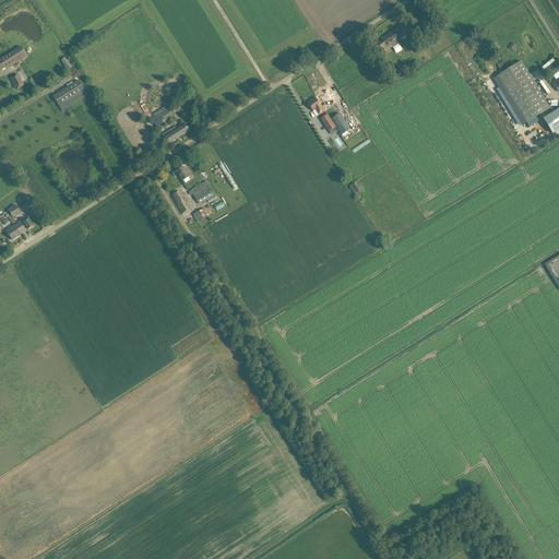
[(415,27),(417,32),(426,26),(427,27),(432,24),(428,18),(423,21),(424,22),(415,27)]
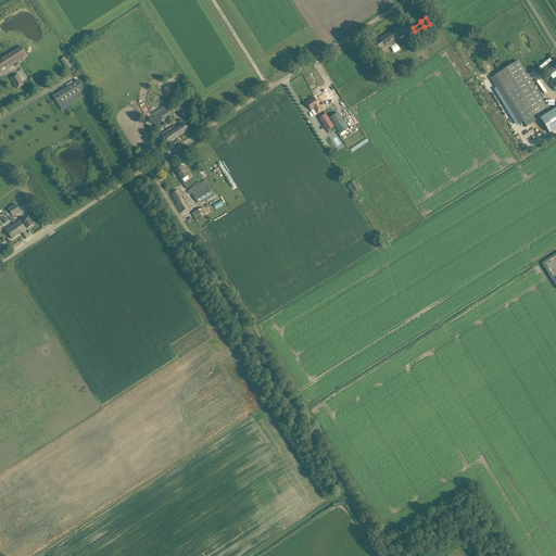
[(404,34),(400,26),(391,32),(396,39),(400,37),(404,34)]
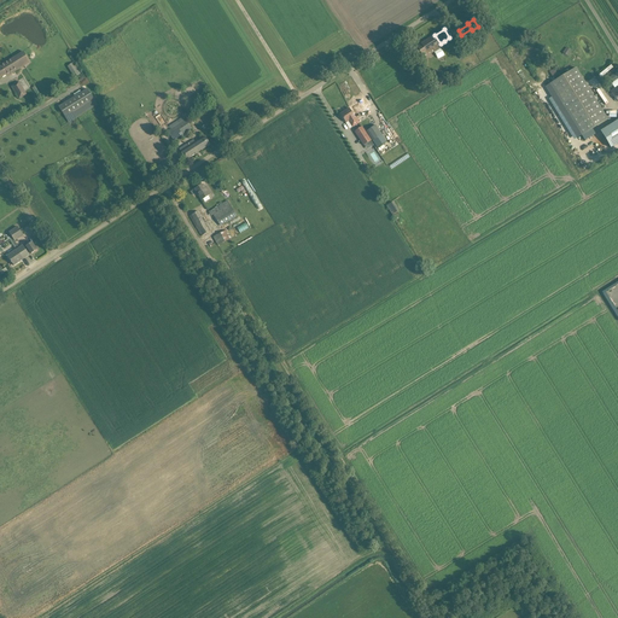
[(435,35),(418,47),(425,58),(442,47),(442,48),(447,46),(444,41),(441,44),(435,35)]
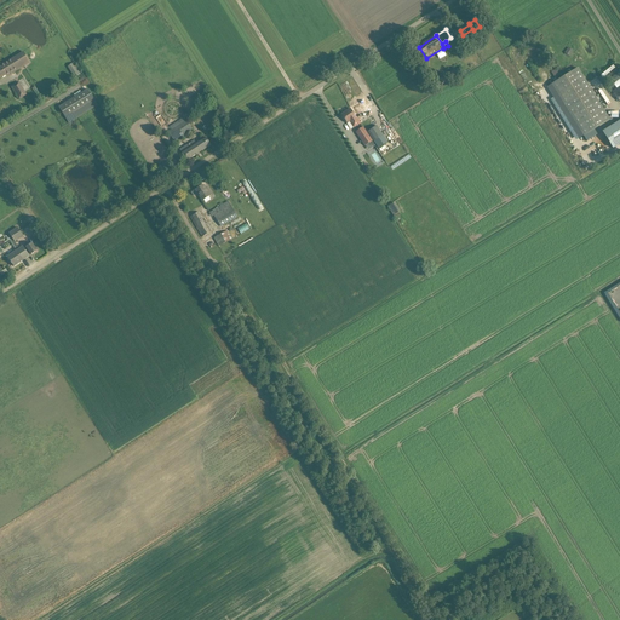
[(460,42),(457,38),(452,41),(455,46),(458,44),(460,49),(463,46),(460,42)]
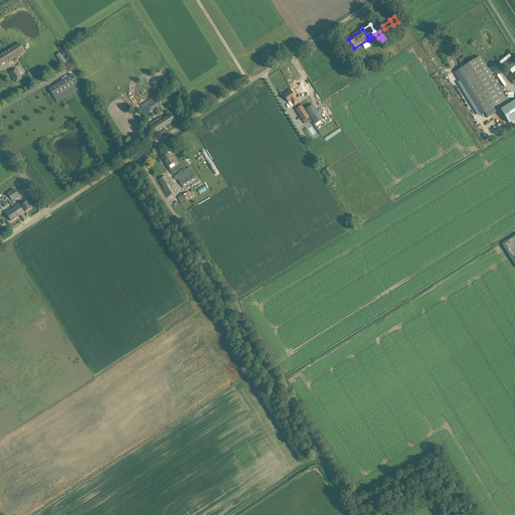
[(19,44),(4,53),(4,54),(8,60),(9,62),(9,61),(24,52),(19,44)]
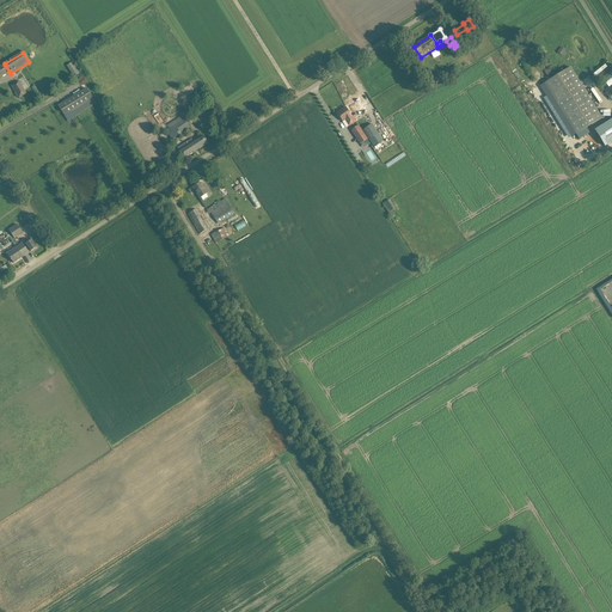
[(595,77),(610,68),(609,65),(593,74),(595,77)]
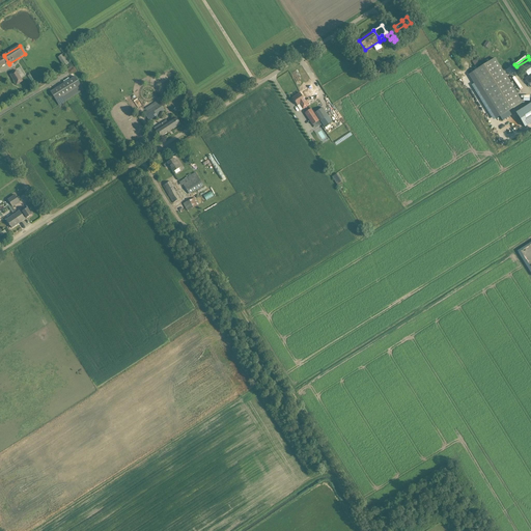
[(472,73),(499,116),(522,103),(495,58),(472,73)]
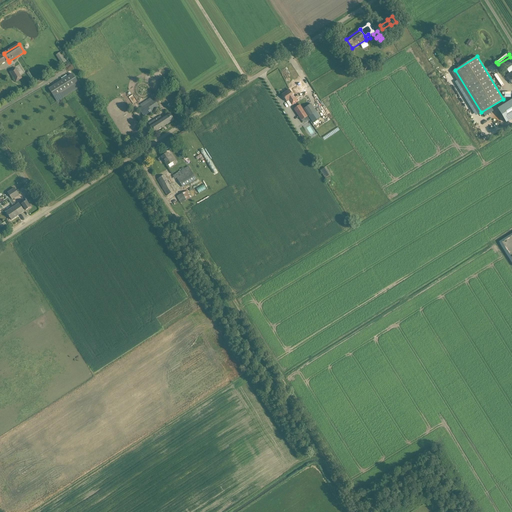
[(362,66),(364,70),(378,62),(376,58),(362,66)]
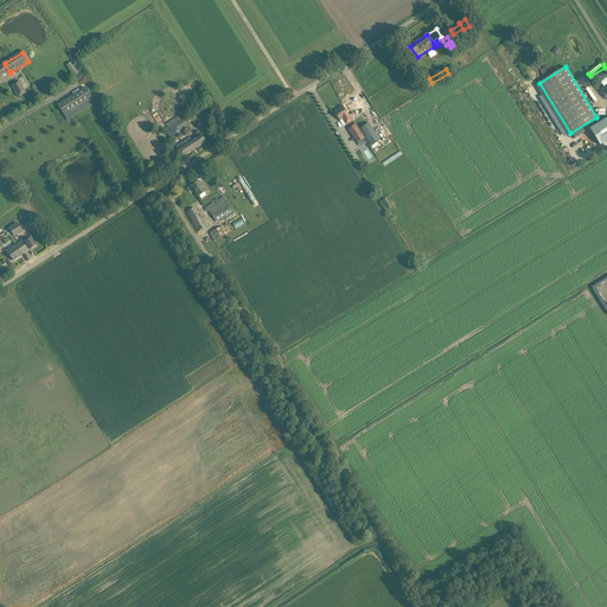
[(11,85),(19,97),(26,93),(19,81),(11,85)]
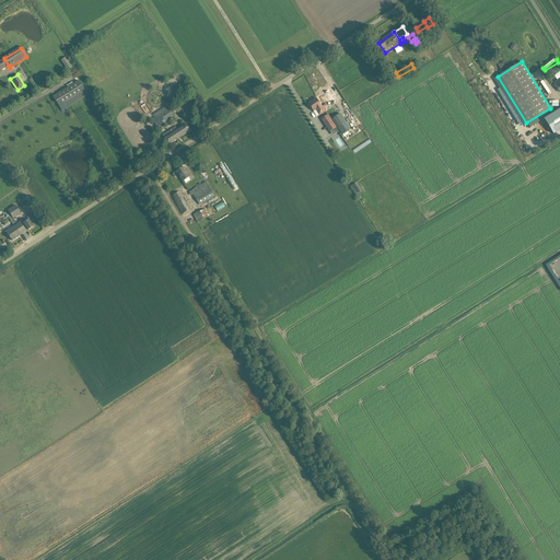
[(79,81),(54,96),(62,111),(88,95),(79,81)]
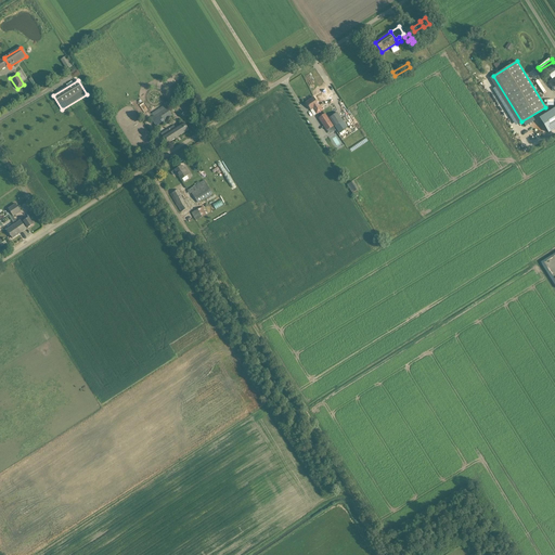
[(313,98),(319,105),(323,103),(322,103),(333,95),(327,88),(313,98)]
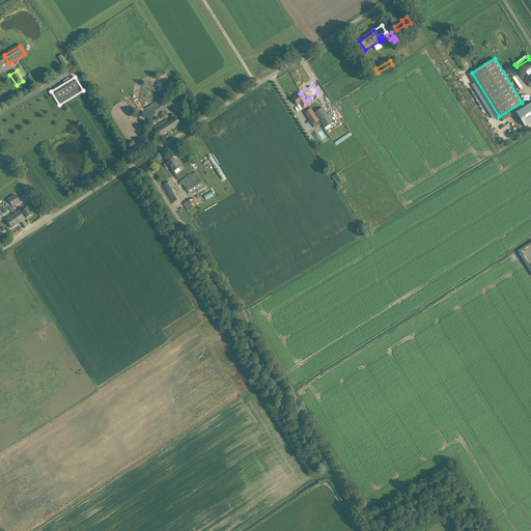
[(300,93),(292,98),(298,106),(299,105),(303,110),(309,106),(305,101),(300,93)]
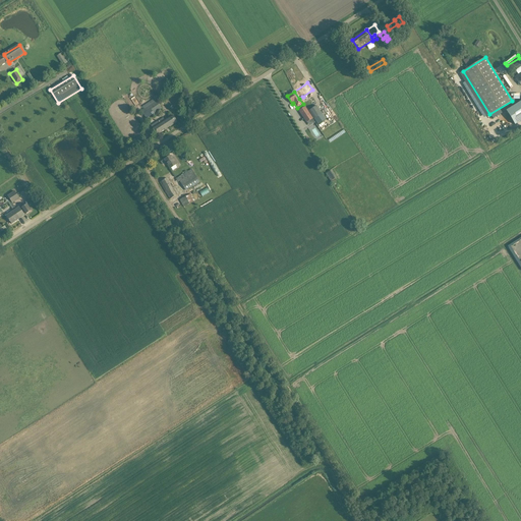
[(131,99),(135,105),(139,102),(135,96),(131,99)]
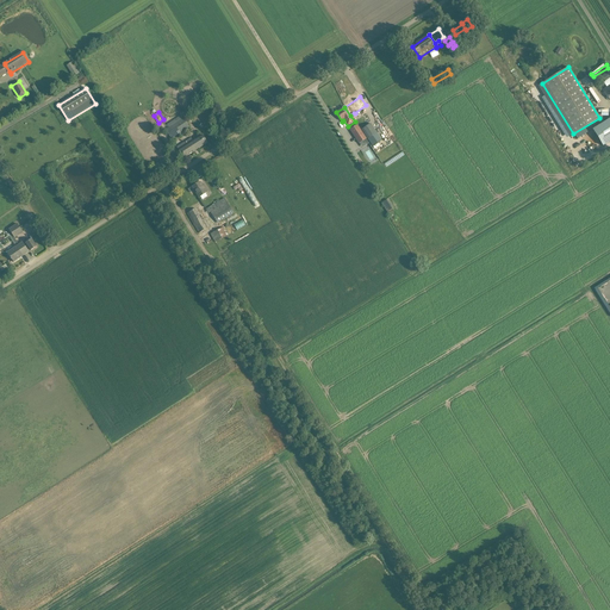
[(188,128),(181,116),(167,124),(169,128),(166,130),(172,139),(188,128)]
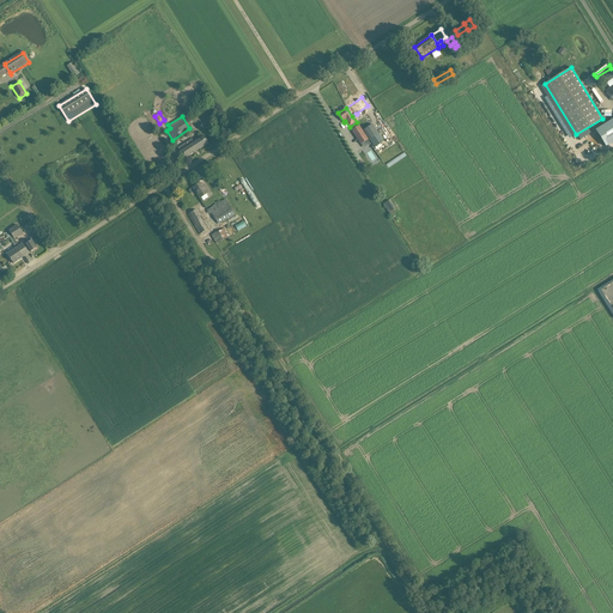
[(612,119),(596,129),(606,146),(610,144),(612,140),(612,119)]
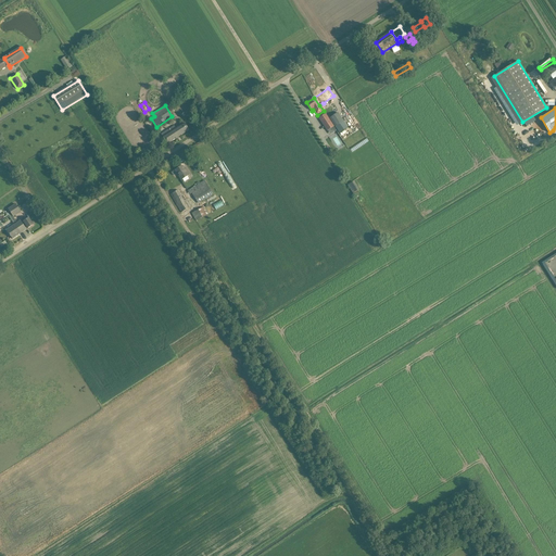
[(338,113),(329,118),(336,127),(339,133),(348,127),(343,122),(338,113)]
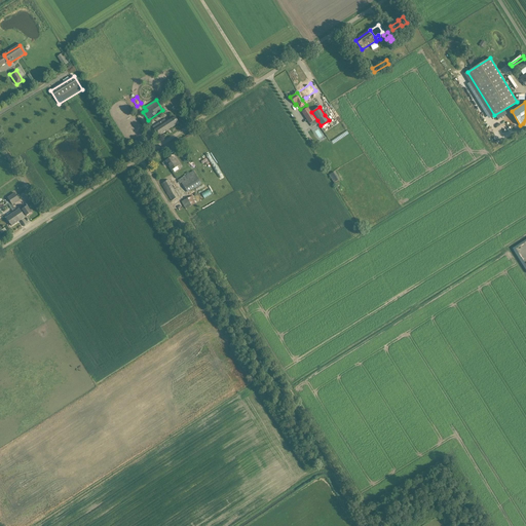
[(316,120),(308,108),(302,112),(309,124),(316,120)]
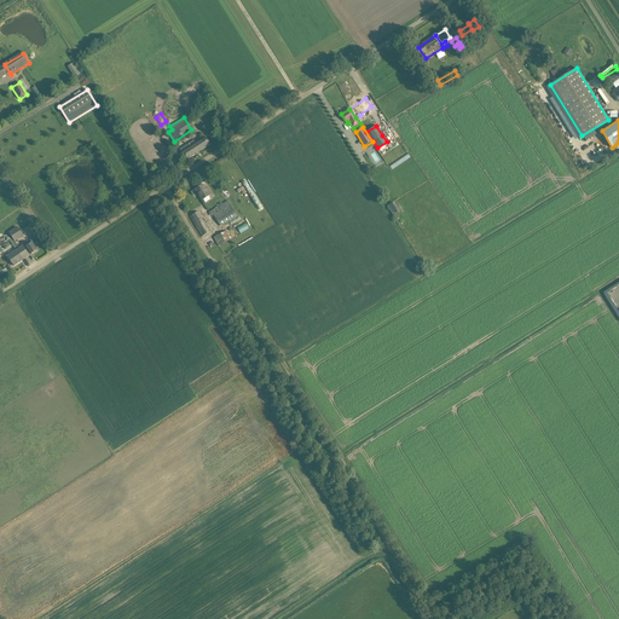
[(189,144),(180,150),(186,161),(196,155),(210,145),(206,137),(196,143),(195,140),(189,144)]
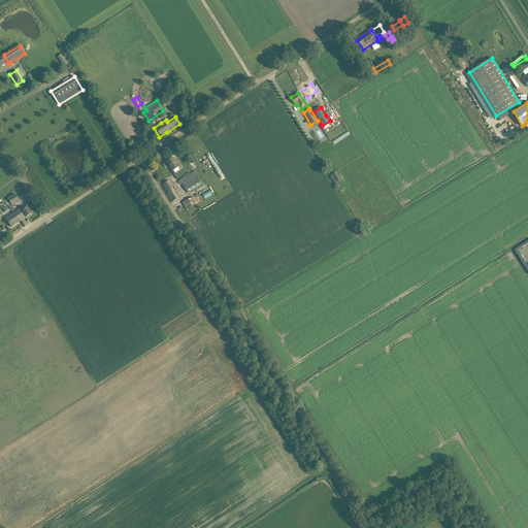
[(178,163),(176,164),(172,158),(166,162),(167,162),(172,170),(179,166),(178,163)]
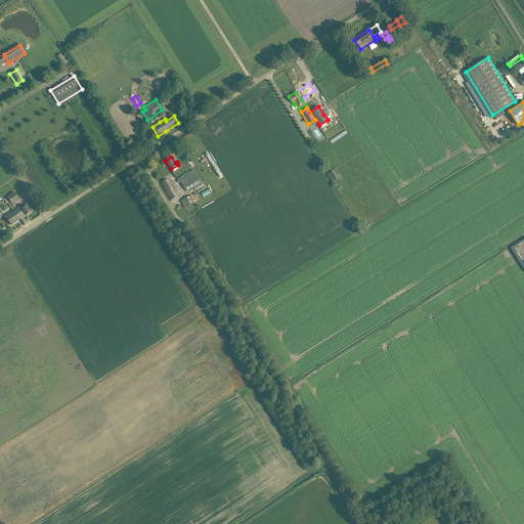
[(178,179),(186,191),(201,183),(192,170),(178,179)]
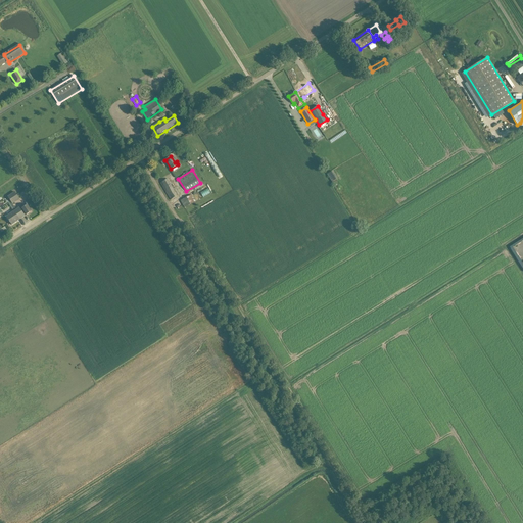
[(332,182),(338,179),(333,171),(328,174),(332,182)]
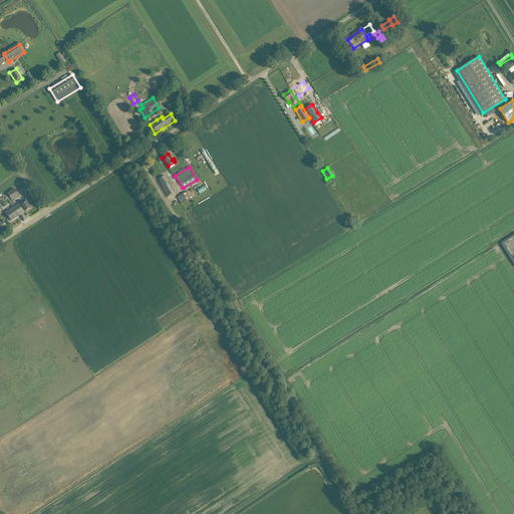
[(158,180),(168,196),(176,191),(172,185),(170,186),(169,183),(165,176),(158,180)]
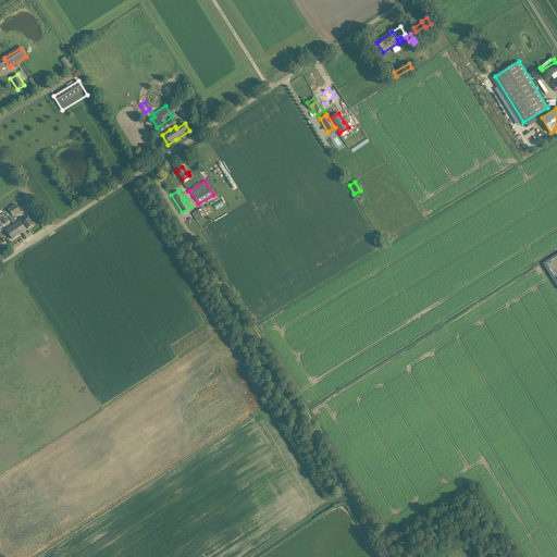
[(217,210),(225,206),(222,201),(214,206),(217,210)]
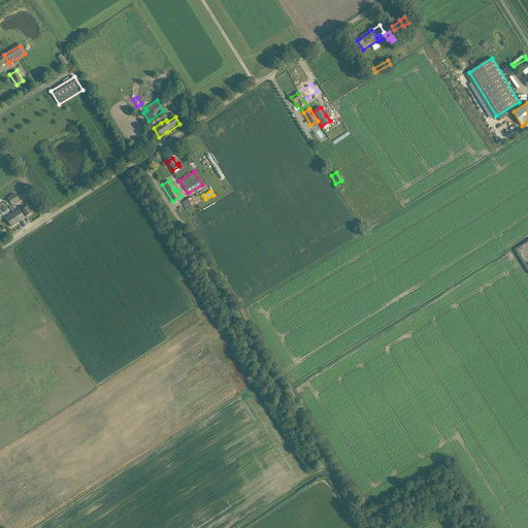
[(14,213),(20,222),(25,218),(24,217),(26,216),(27,217),(32,213),(28,207),(23,210),(24,212),(22,213),(20,209),(17,211),(12,206),(20,201),(14,194),(7,199),(9,202),(7,203),(14,213)]
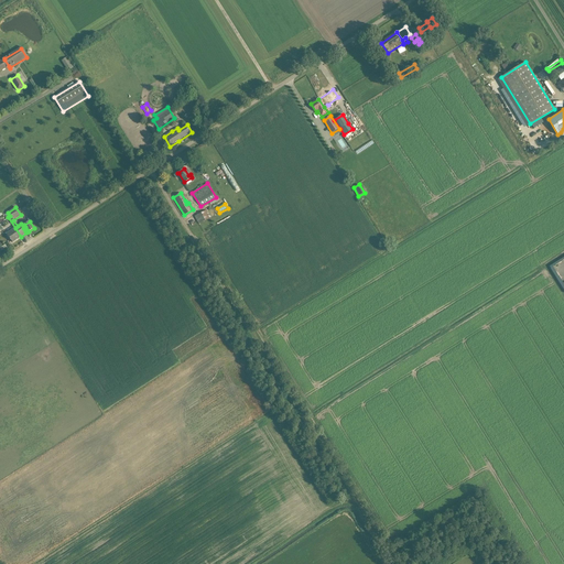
[(195,216),(199,225),(210,219),(207,210),(195,216)]
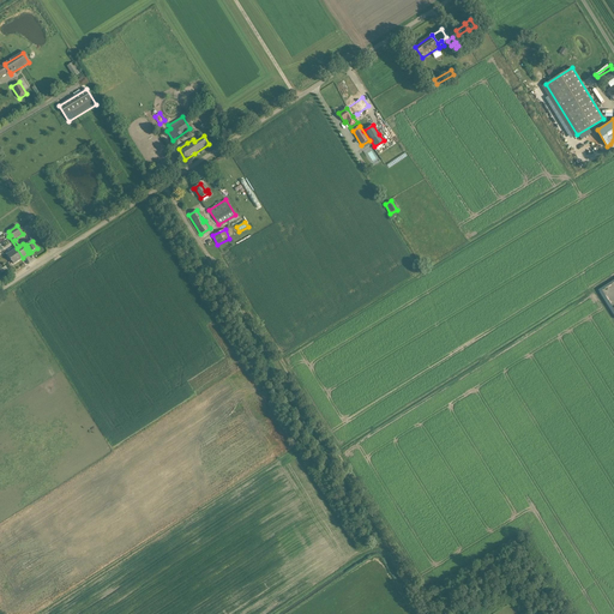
[(12,262),(13,264),(23,258),(17,248),(7,254),(11,262),(12,262)]
